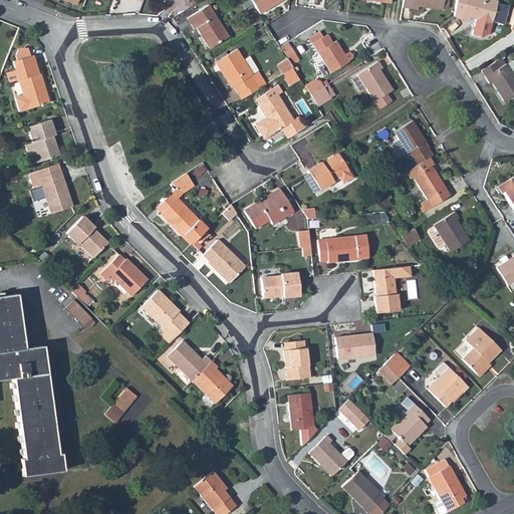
[(249,0),(258,14),(280,0),(249,0)]
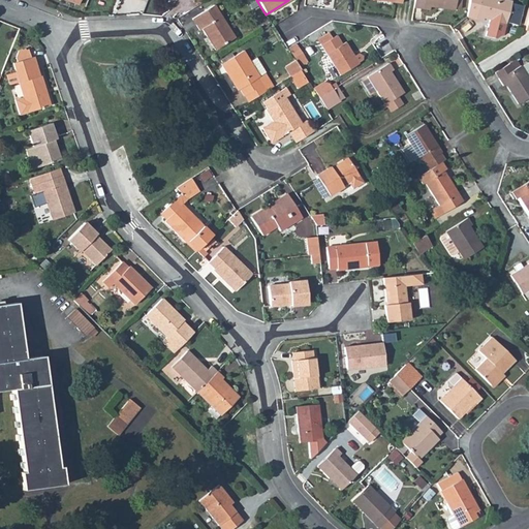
[(413,0),(412,8),(429,10),(430,7),(454,10),(454,8),(460,8),(460,0),(413,0)]
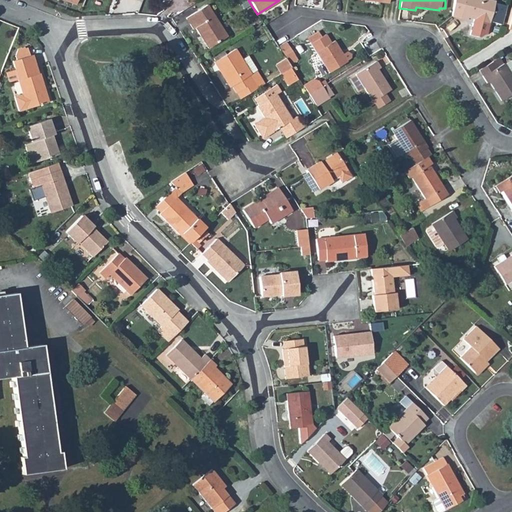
[(489,0),(453,0),(452,16),(466,20),(467,18),(488,23),(494,1),(489,0)]
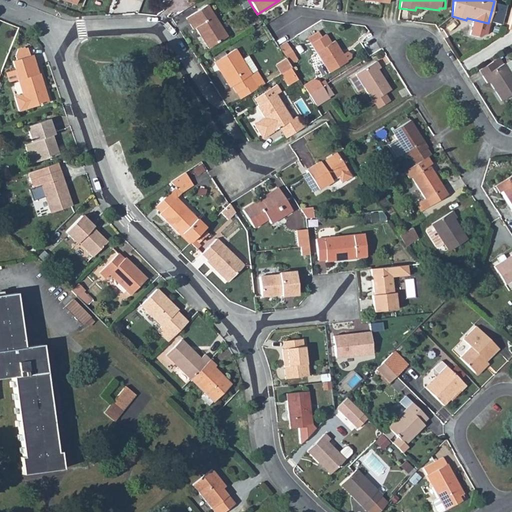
[(494,1),(488,23),(500,26),(506,4),(494,1)]
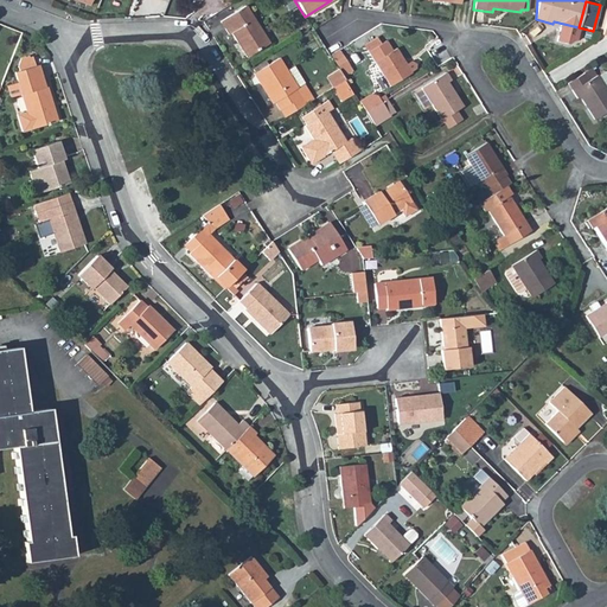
[(246,6),(221,20),(229,34),(231,33),(237,42),(238,42),(248,57),(269,44),(246,6)]
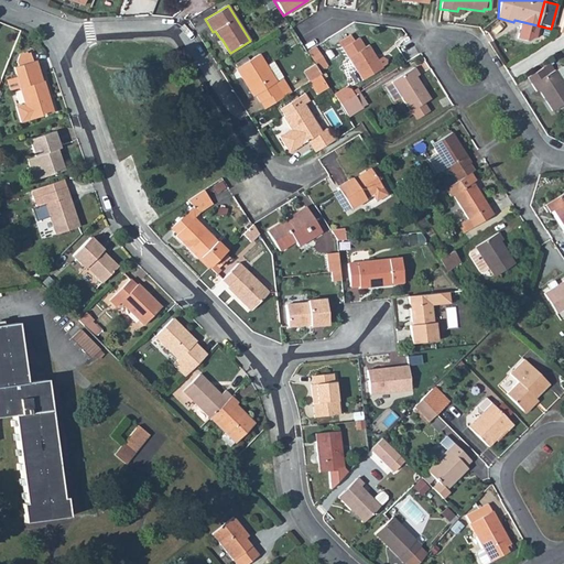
[(337,43),(340,49),(353,41),(349,35),(337,43)]
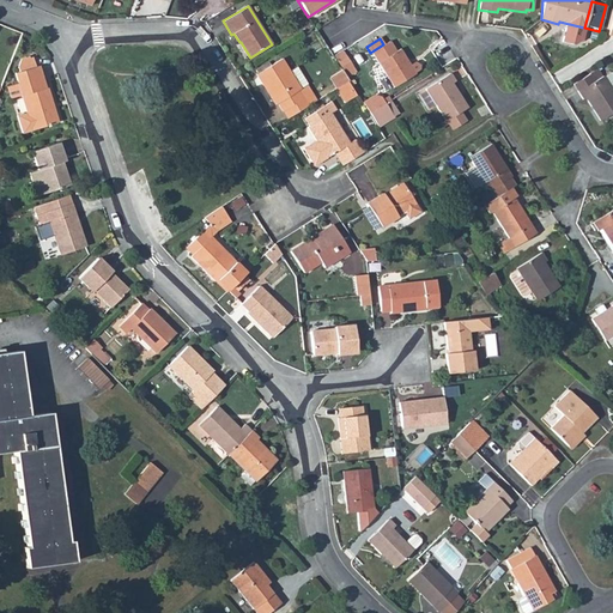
[(383,44),(370,53),(393,87),(414,74),(414,73),(419,70),(419,65),(414,62),(410,65),(399,49),(395,52),(388,42),(383,44)]
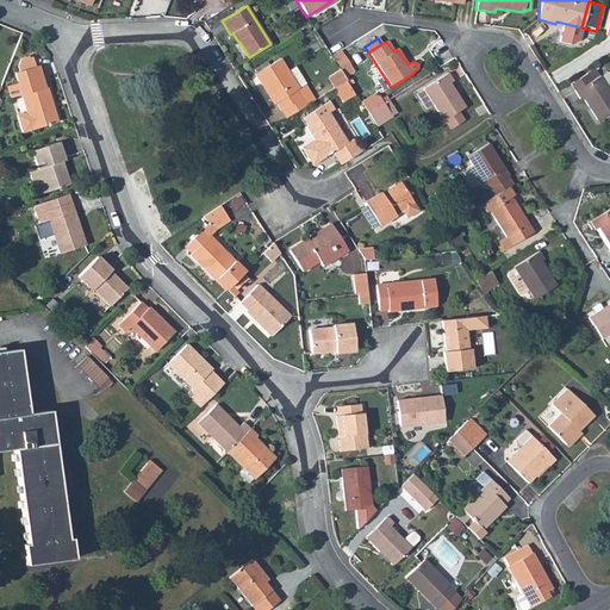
[(20,95),(26,113),(32,130),(57,123),(45,88),(44,88),(37,66),(35,67),(31,57),(19,62),(17,67),(18,72),(14,74),(17,83),(11,86),(8,89),(11,99),(20,95)]
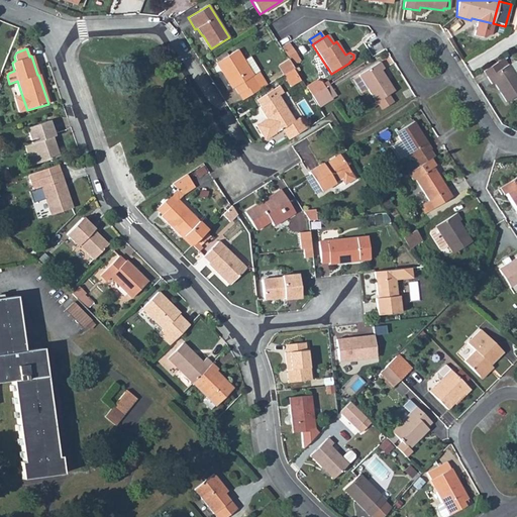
[(238,93),(261,79),(256,73),(253,75),(243,61),(237,49),(216,63),(231,88),(233,87),(238,93)]
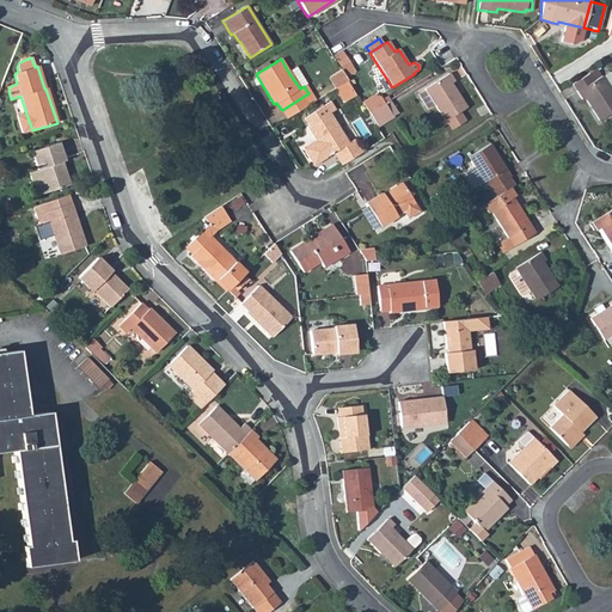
[(297,67),(288,72),(300,89),(304,86),(307,84),(297,67)]
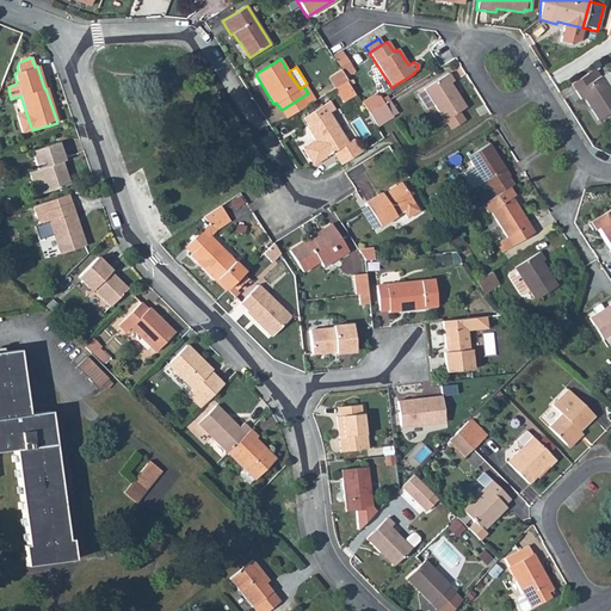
[(340,68),(327,76),(334,87),(337,87),(345,81),(347,80),(340,68)]
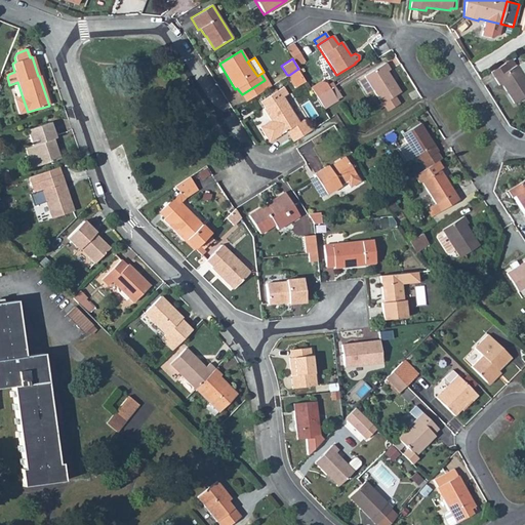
[(503,63),(490,71),(499,85),(501,83),(514,103),(524,95),(524,81),(523,78),(524,77),(524,67),(522,62),(508,69),(503,63)]
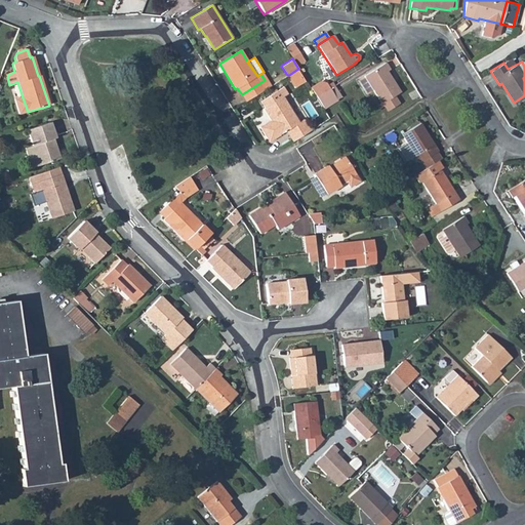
[(364,76),(373,88),(382,104),(395,95),(400,92),(387,72),(390,70),(386,63),(364,75),(364,76)]
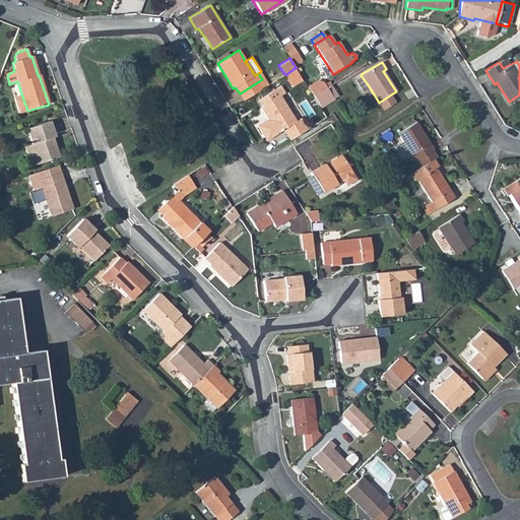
[(294,69),(286,74),(290,80),(298,76),(294,69)]
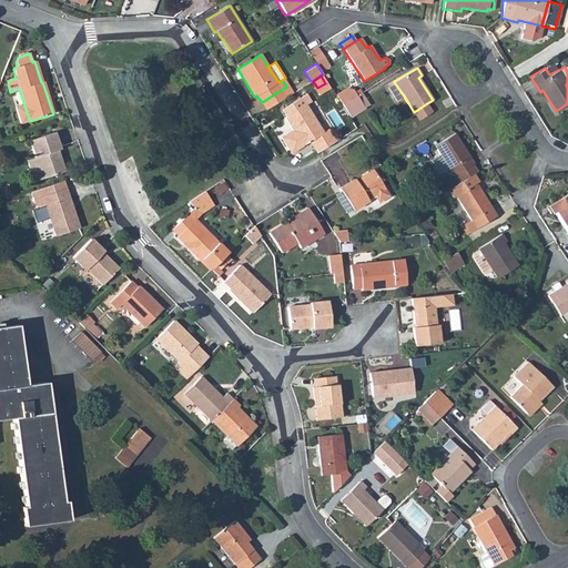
[(404,95),(394,82),(387,87),(396,101),(404,95)]
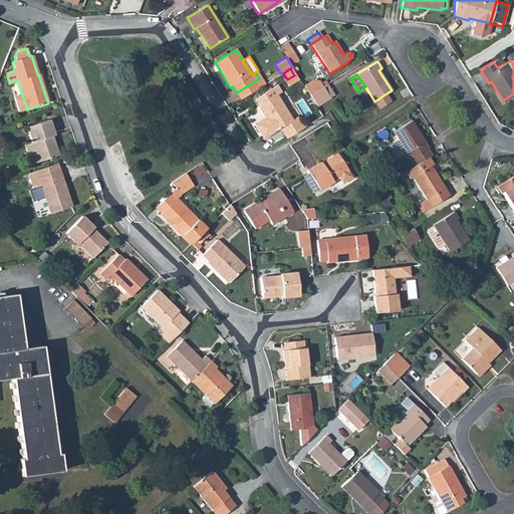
[(259,78),(237,92),(241,99),(263,84),(259,78)]
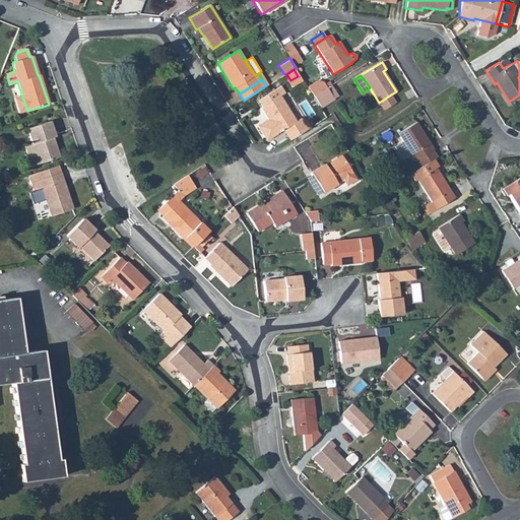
[(261,108),(267,119),(269,122),(267,123),(265,121),(257,126),(264,137),(268,138),(284,129),(291,140),(308,130),(280,85),(258,100),(262,107),(261,108)]
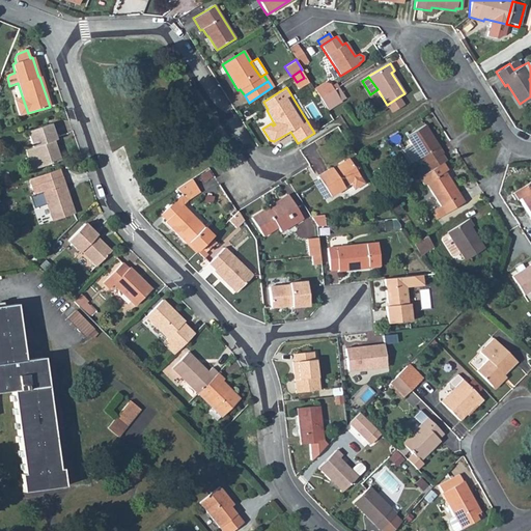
[(337,87),(319,99),(327,109),(344,99),(337,87)]
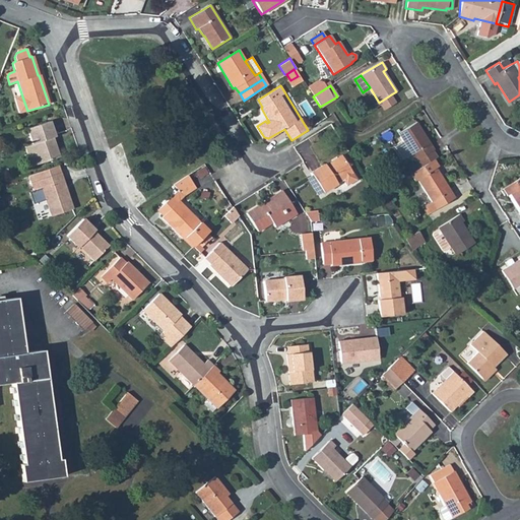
[(391,94),(379,103),(380,105),(383,110),(395,102),(391,94)]
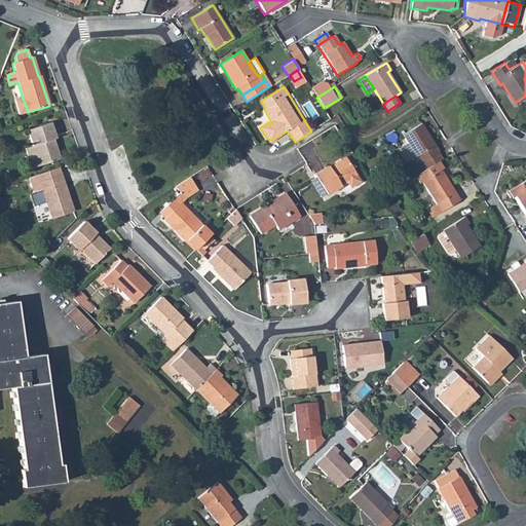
[(28,112),(23,98),(16,100),(22,114),(28,112)]
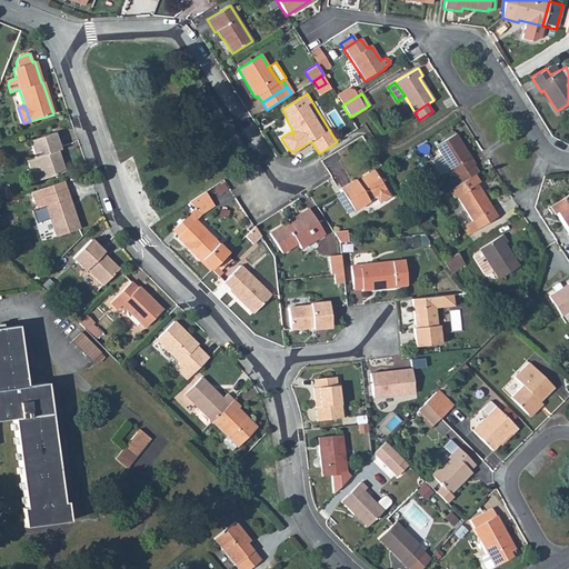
[(30,141),(36,158),(40,173),(36,175),(31,176),(33,182),(63,172),(57,150),(59,149),(53,132),(30,141)]
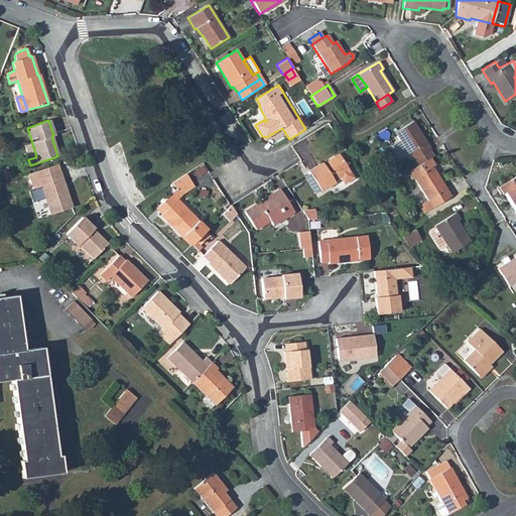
[(412,122),(394,132),(411,159),(412,158),(428,149),(429,148),(412,122)]
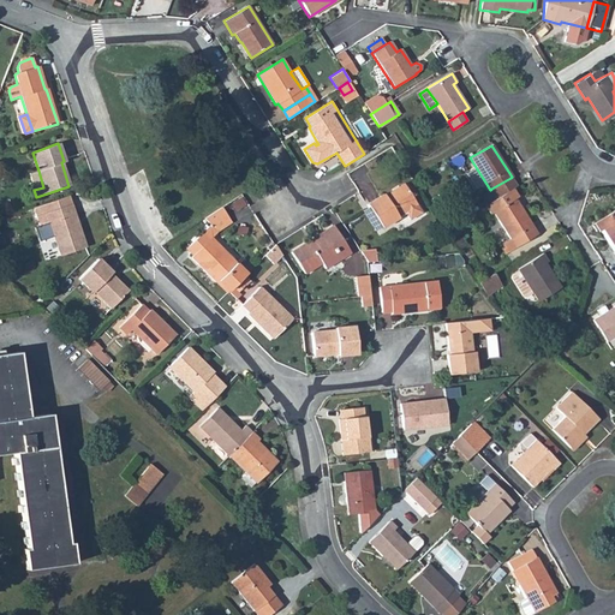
[(39,171),(34,173),(39,189),(43,187),(39,171)]
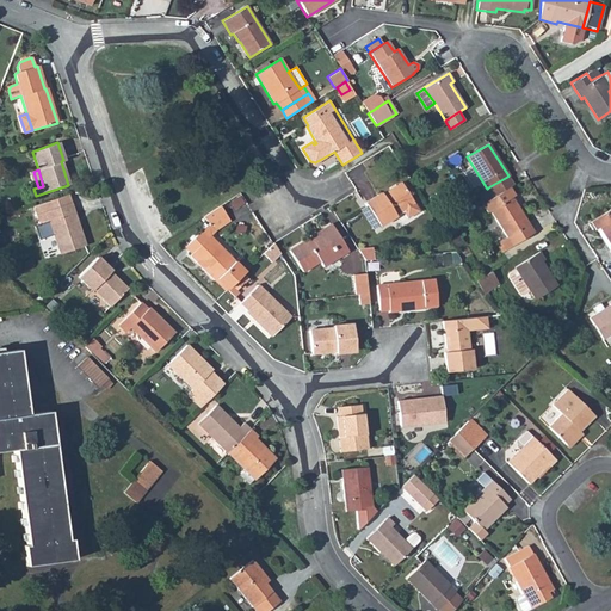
[(488,187),(494,197),(510,187),(512,185),(507,177),(488,187)]
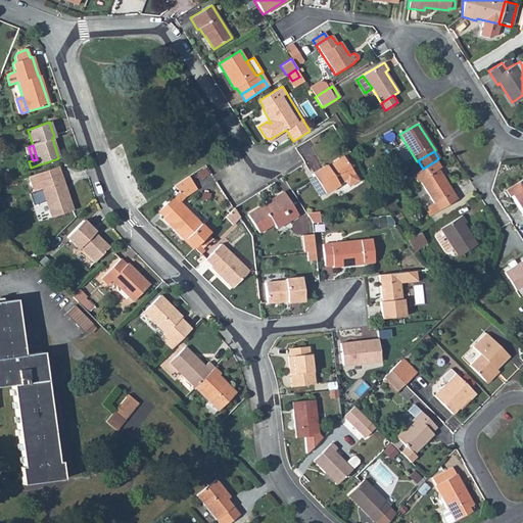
[(326,164),(312,174),(313,176),(324,193),(338,184),(337,183),(343,179),(347,186),(359,180),(343,155),(327,165),(326,164)]
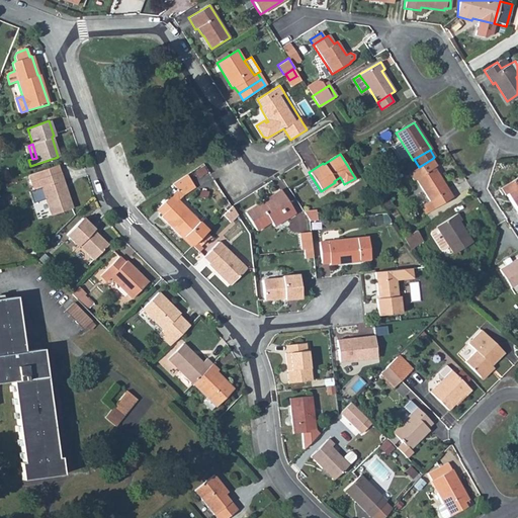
[(413,179),(415,178),(434,208),(452,197),(433,166),(435,165),(432,159),(419,167),(409,173),(413,179)]
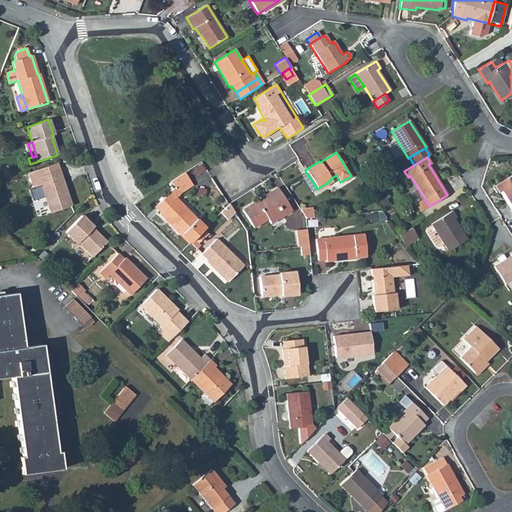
[(56,163),(28,173),(32,188),(41,185),(50,213),(70,206),(56,163)]
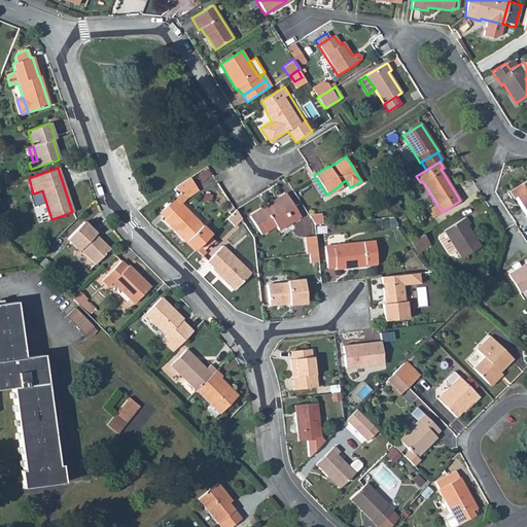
[(188,176),(174,186),(179,192),(185,199),(198,190),(188,176)]
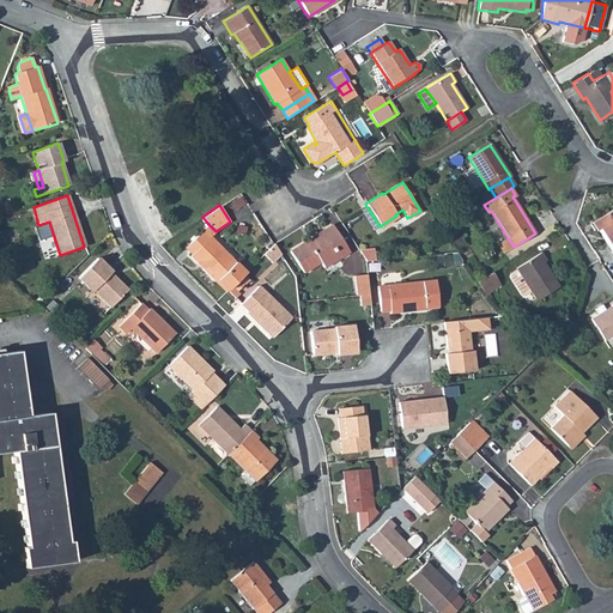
[(380,226),(366,206),(360,210),(374,230),(380,226)]
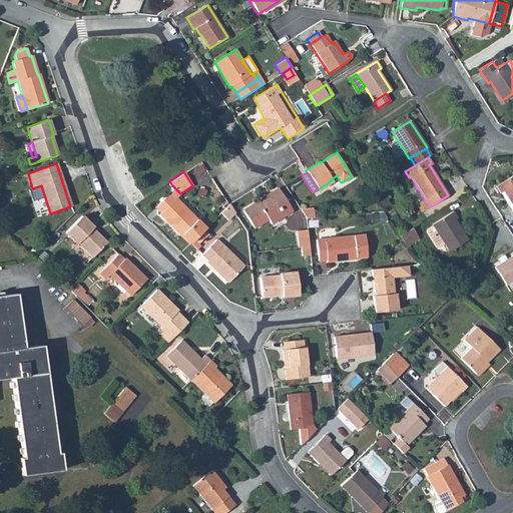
[(512,174),(495,185),(499,192),(502,190),(512,208),(512,209),(511,211),(512,214),(512,174)]
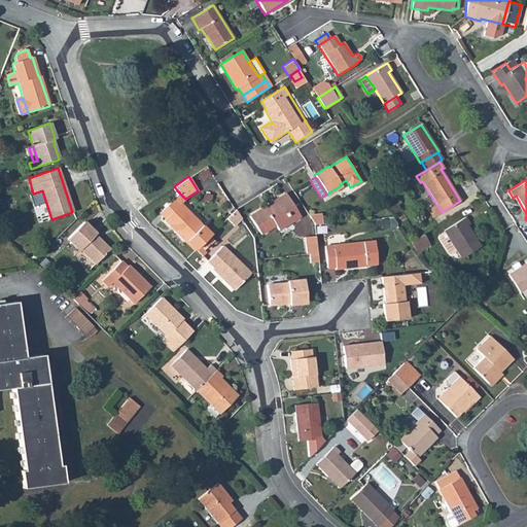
[(389,184),(377,191),(381,198),(392,190),(389,184)]
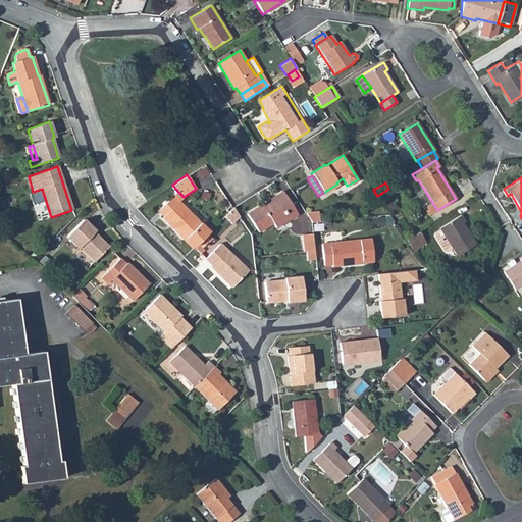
[(162,218),(192,249),(194,248),(208,232),(178,202),(184,197),(177,191),(157,211),(163,217),(162,218)]
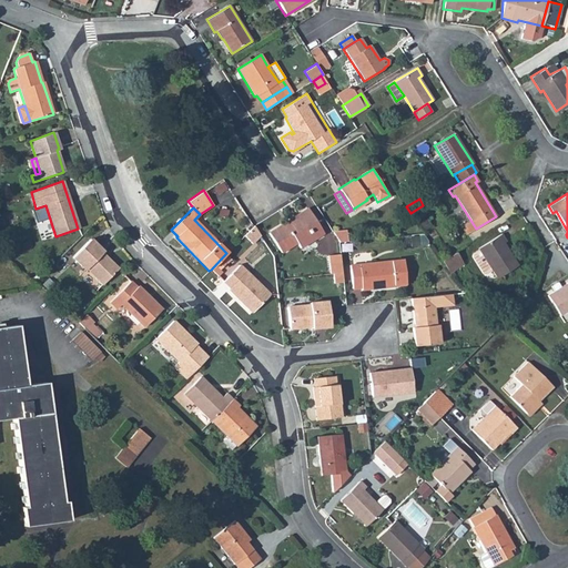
[(307,209),(269,233),(281,253),(296,243),(300,247),(323,233),(307,209)]
